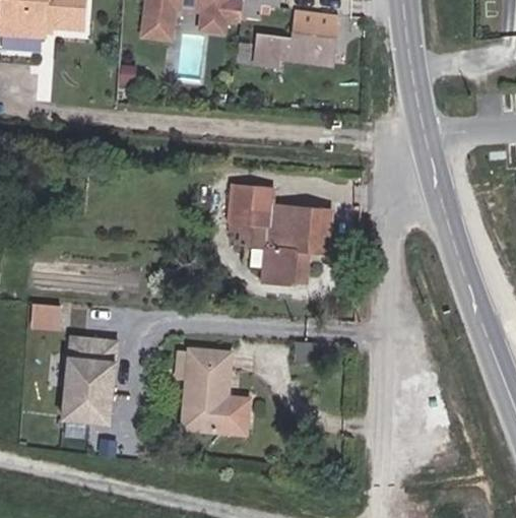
[(84,23),(85,0),(3,0),(3,17),(2,27),(46,30),(46,20),(84,23)]
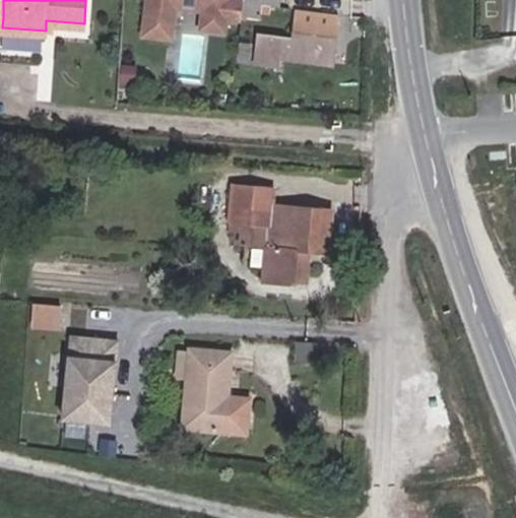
[(146,0),(144,21),(142,35),(169,38),(173,7),(199,10),(198,15),(222,17),(237,19),(237,15),(239,0),(146,0)]
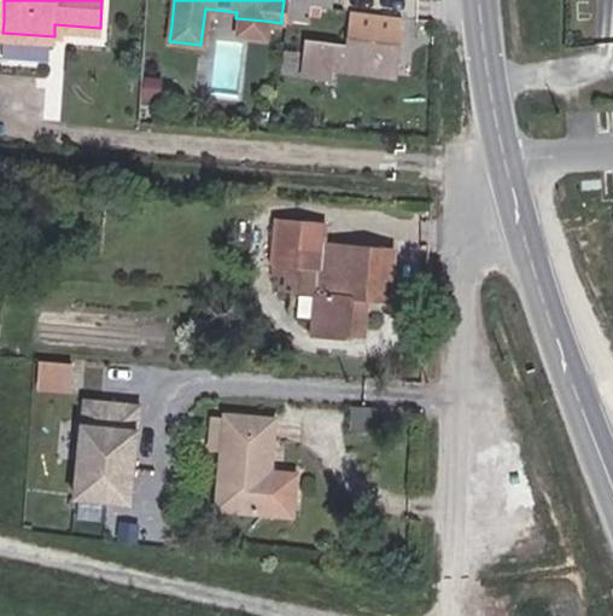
[(328,4),(328,0),(284,0),(281,18),(304,21),(304,13),(307,1),(317,4),(328,4)]
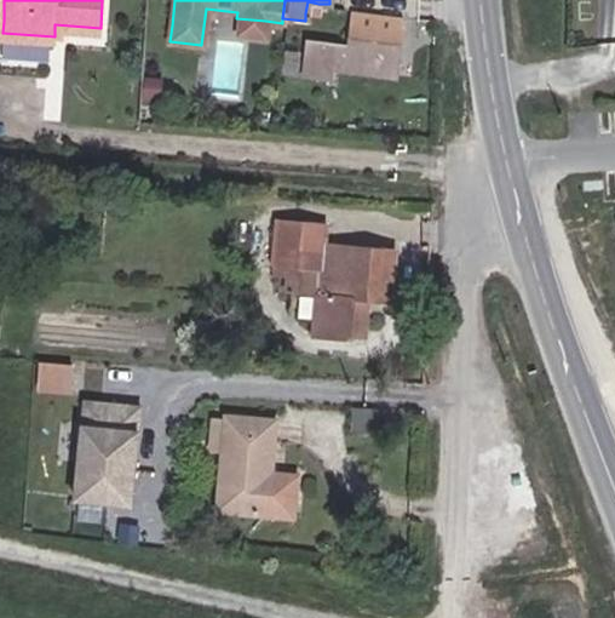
[(317,15),(319,4),(308,1),(305,13),(317,15)]
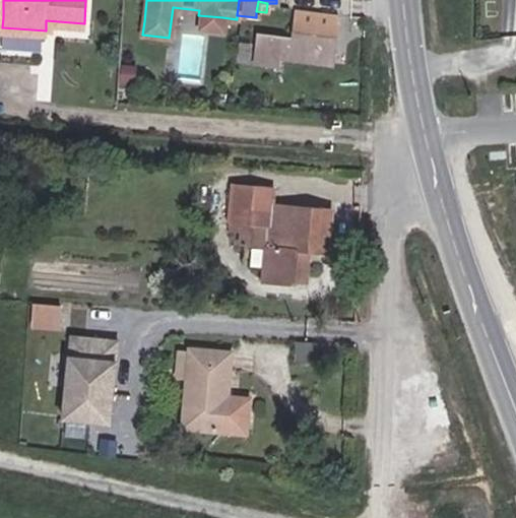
[(330,65),(336,13),(293,7),(289,38),(256,34),(252,63),(275,65),(276,58),(330,65)]
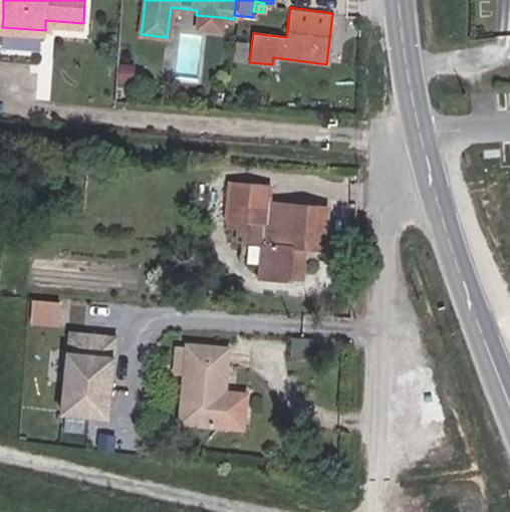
[(219,29),(220,17),(196,15),(195,27),(219,29)]
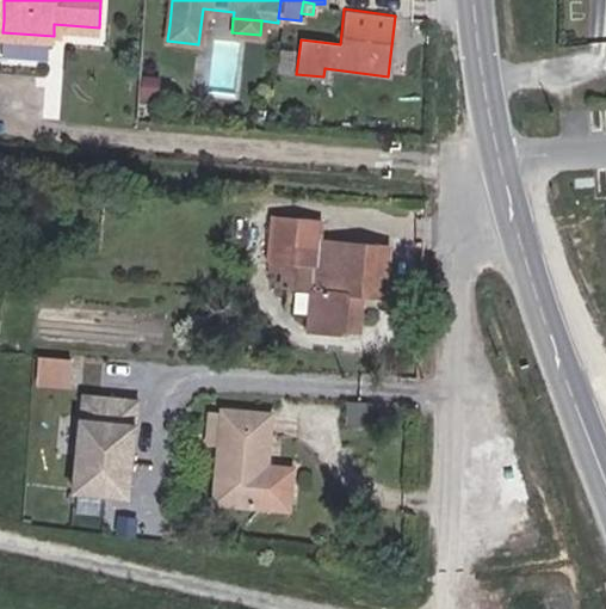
[(137,78),(136,96),(150,96),(152,78),(137,78)]
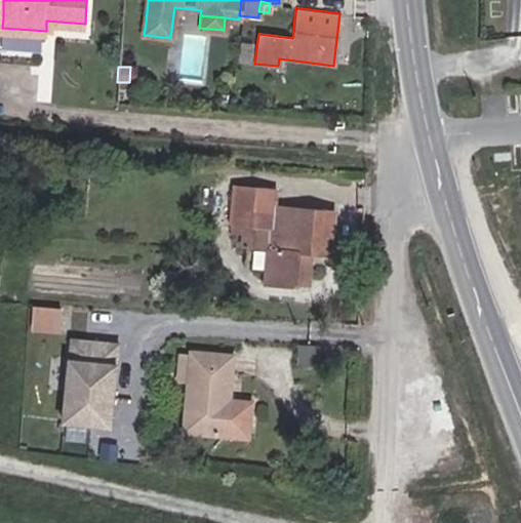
[(333,253),(336,209),(272,205),(273,189),(232,186),(230,223),(242,224),(241,233),(240,245),(266,247),(264,282),(292,284),(294,251),(333,253)]
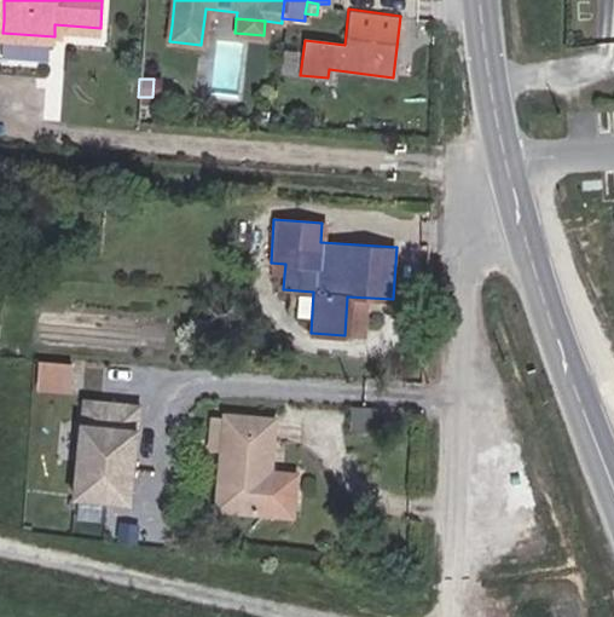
[(284,275),(285,264),(271,263),(270,274),(284,275)]
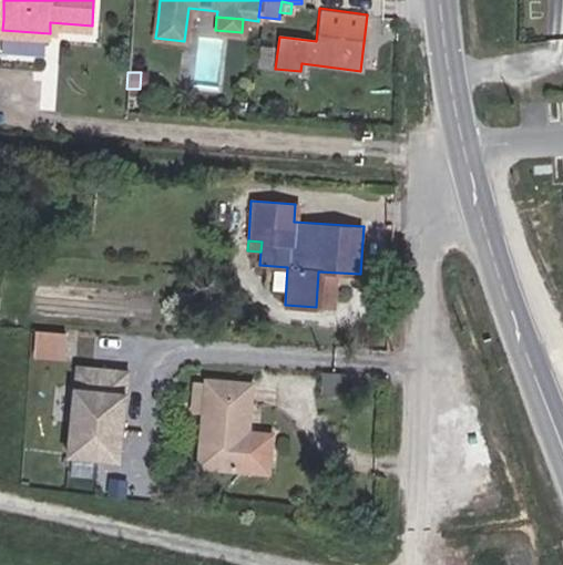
[(71,360),(73,335),(32,331),(31,358),(71,360)]
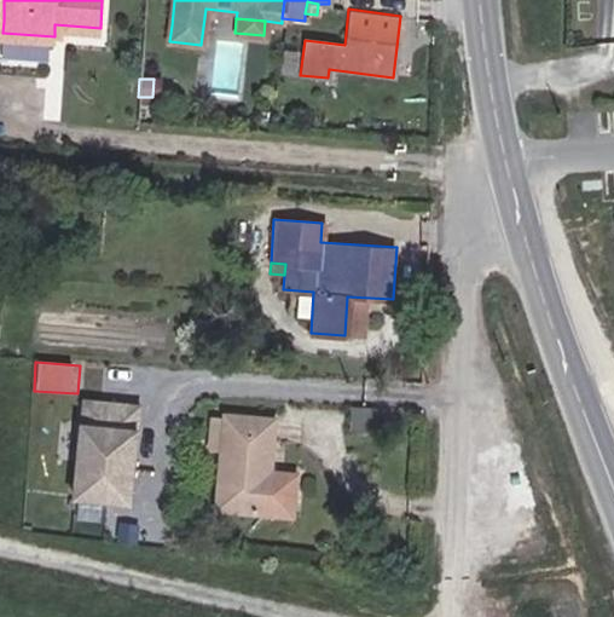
[(91,427),(93,403),(82,402),(80,427),(91,427)]
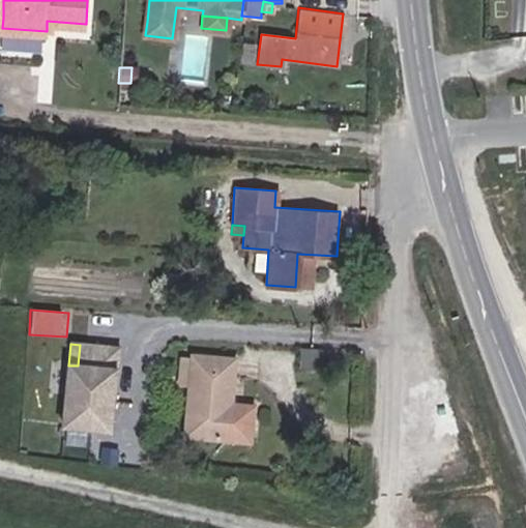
[(112,430),(116,377),(111,377),(112,370),(116,370),(118,348),(80,345),(78,365),(68,365),(64,427),(112,430)]
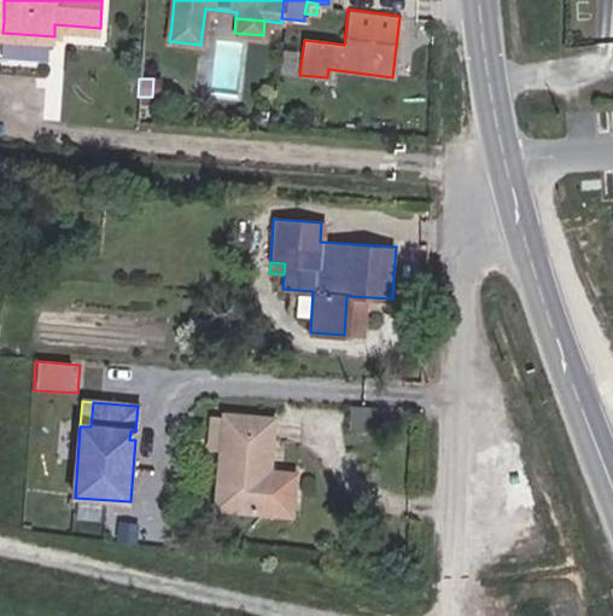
[(227,443),(223,503),(296,509),(298,465),(272,464),(274,416),(211,411),(208,442),(227,443)]
